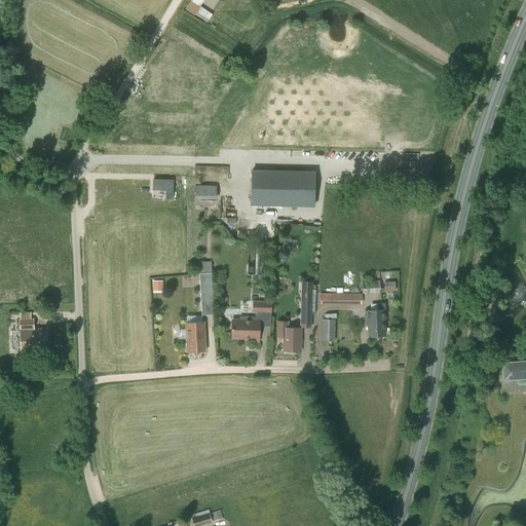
[(209,22),(214,13),(201,6),(204,0),(190,0),(186,9),(209,22)]
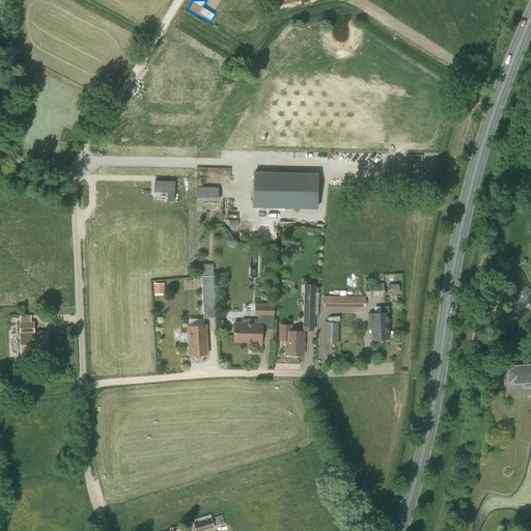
[(317,174),(254,173),(254,207),(316,208),(317,174)]
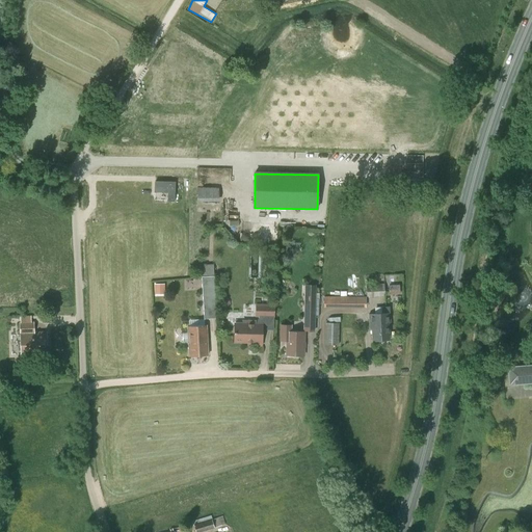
[(219,187),(197,187),(197,202),(219,202),(219,187)]
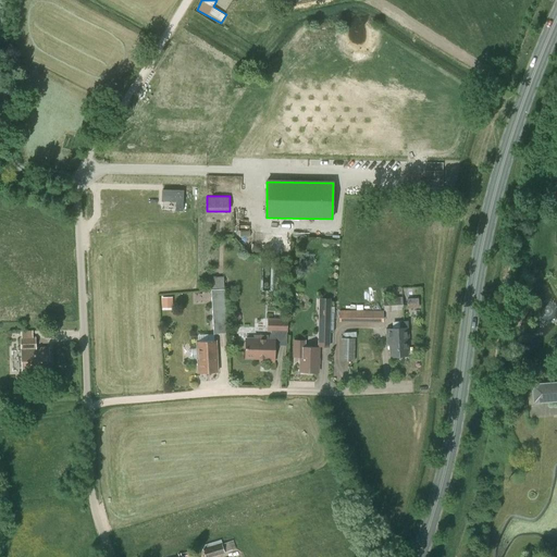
[(211,289),(213,334),(226,334),(224,289),(211,289)]
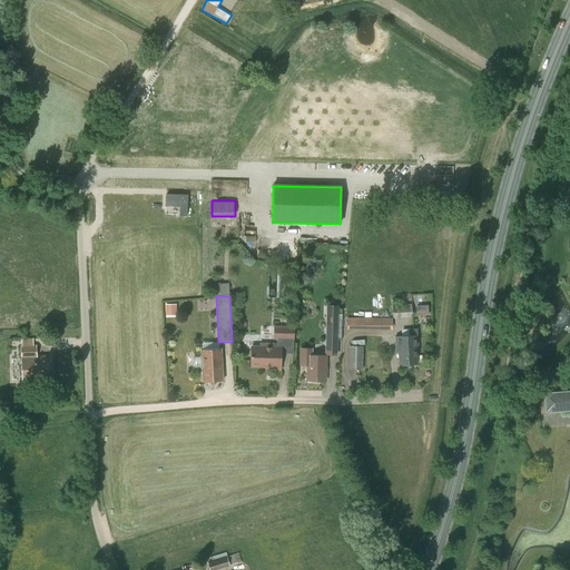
[(165,304),(166,315),(176,315),(176,304),(165,304)]
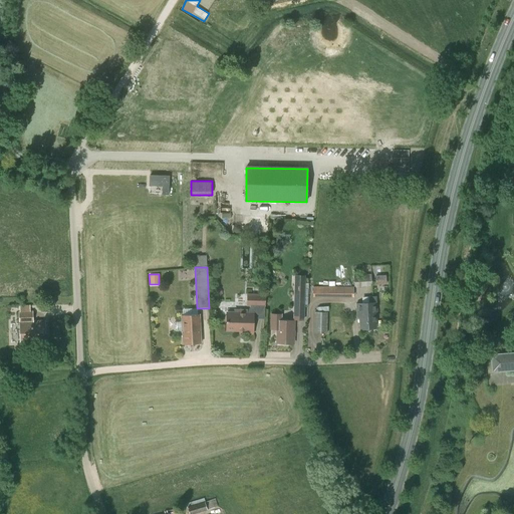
[(353,275),(354,286),(371,285),(371,274),(353,275)]
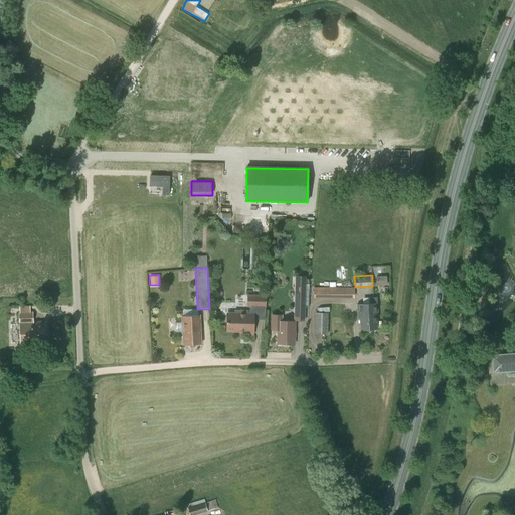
[(306,276),(295,276),(294,321),(305,321),(305,308),(308,308),(309,284),(306,284),(306,276)]
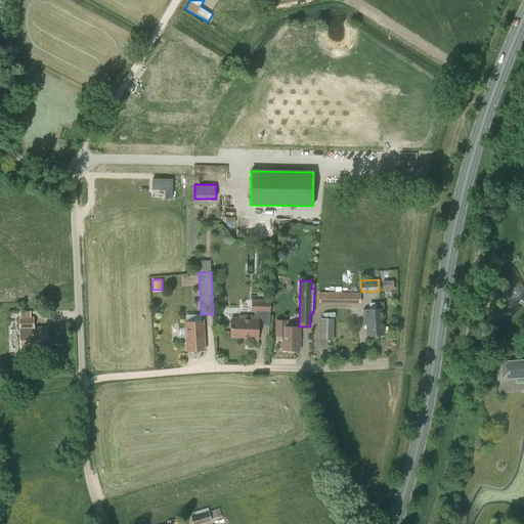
[(383,281),(383,291),(394,290),(393,280),(383,281)]
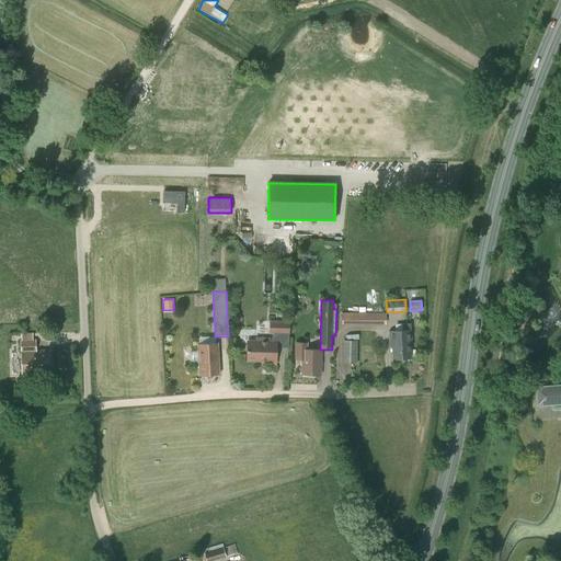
[(354,308),(354,311),(346,311),(346,312),(342,312),(342,324),(386,324),(386,312),(382,312),(382,307),(380,307),(380,302),(366,302),(366,308),(354,308)]
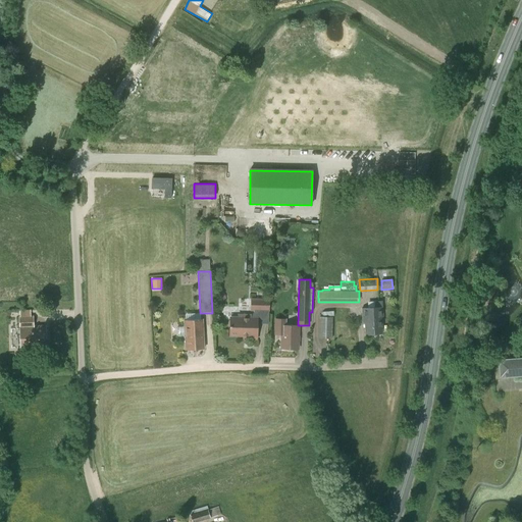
[(269,299),(250,299),(250,311),(269,312),(269,299)]
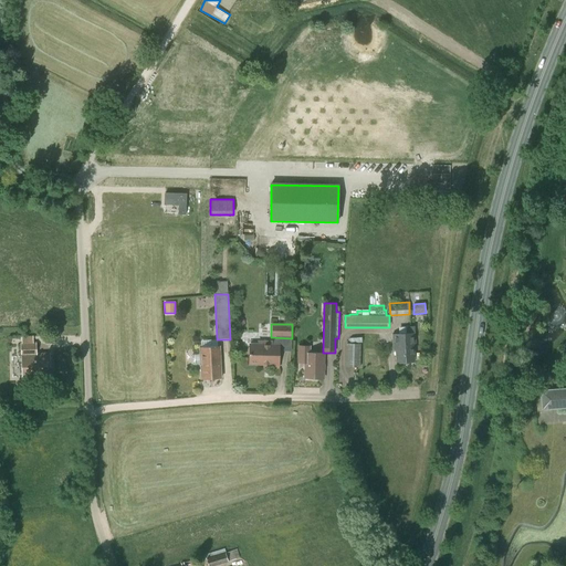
[(399,334),(392,335),(394,345),(394,350),(396,350),(396,363),(415,362),(413,347),(416,346),(415,333),(415,326),(406,327),(406,334),(399,334)]
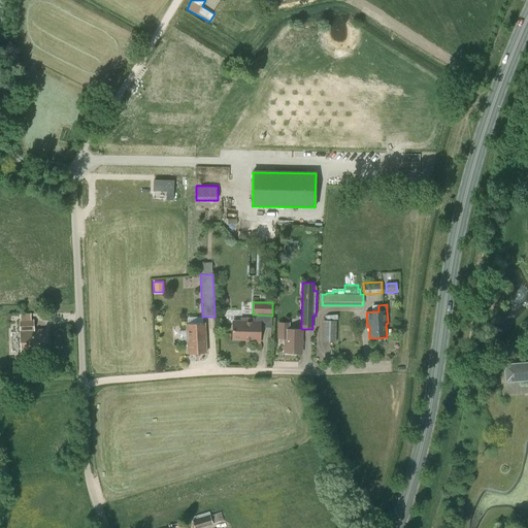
[(33,321),(21,322),(22,353),(46,352),(45,331),(34,331),(33,321)]
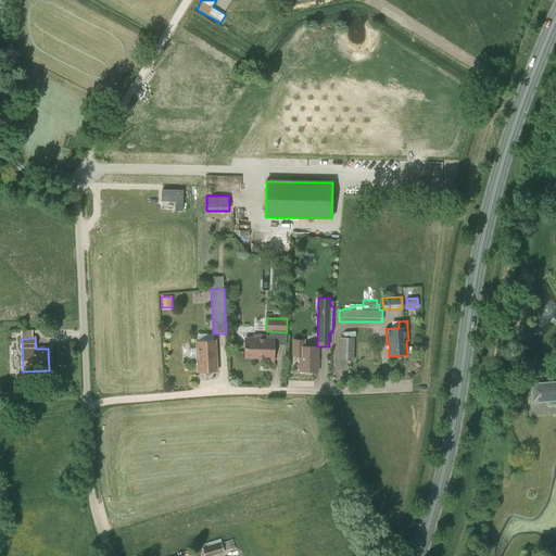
[(255,338),(254,341),(247,340),(245,356),(262,356),(262,359),(273,359),(273,341),(266,341),(266,338),(255,338)]
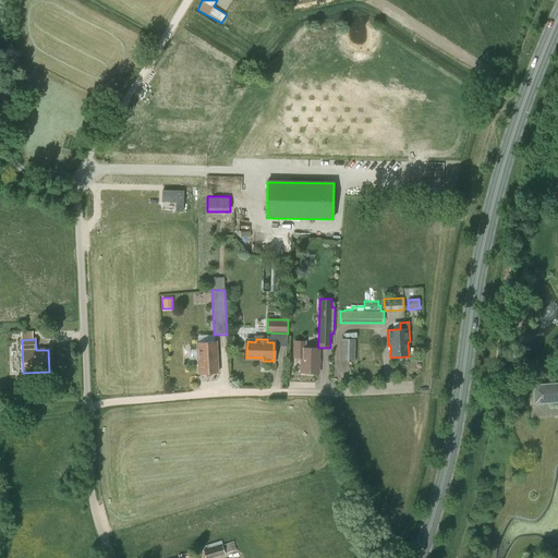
[(341,339),(341,362),(355,362),(355,339),(341,339)]
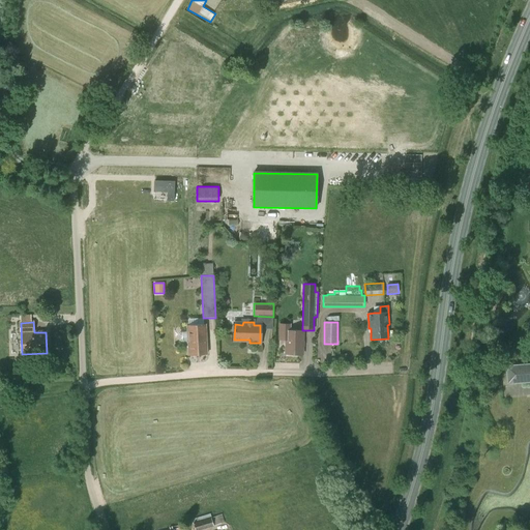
[(180,332),(179,333),(179,341),(181,342),(187,342),(188,355),(207,354),(205,325),(187,326),(187,332),(180,332)]
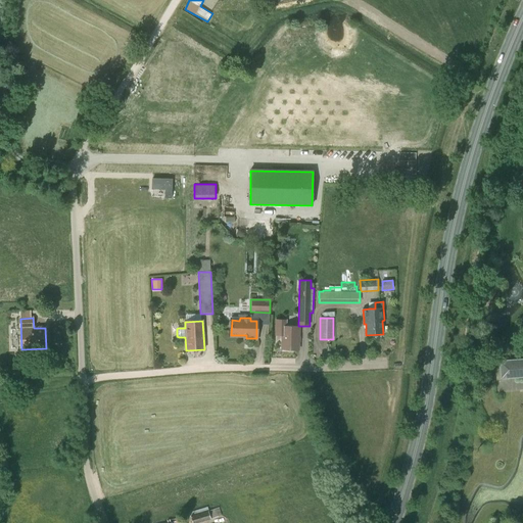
[(277,321),(276,332),(282,332),(282,349),(298,350),(298,327),(285,327),(285,321),(277,321)]
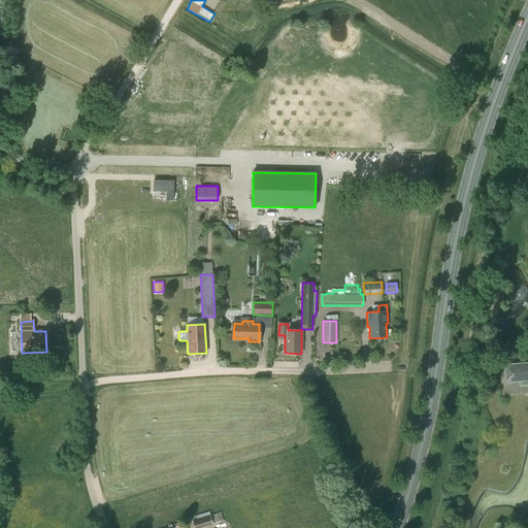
[(345,363),(345,353),(345,348),(339,349),(340,353),(336,353),(336,363),(345,363)]
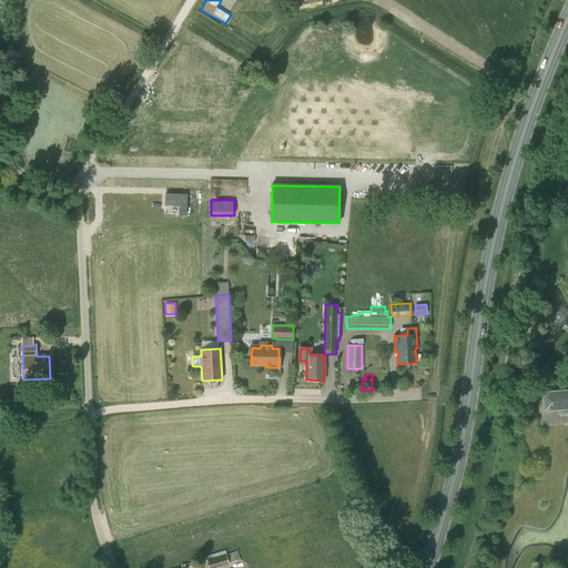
[(567,389),(543,392),(545,412),(567,409),(567,389)]
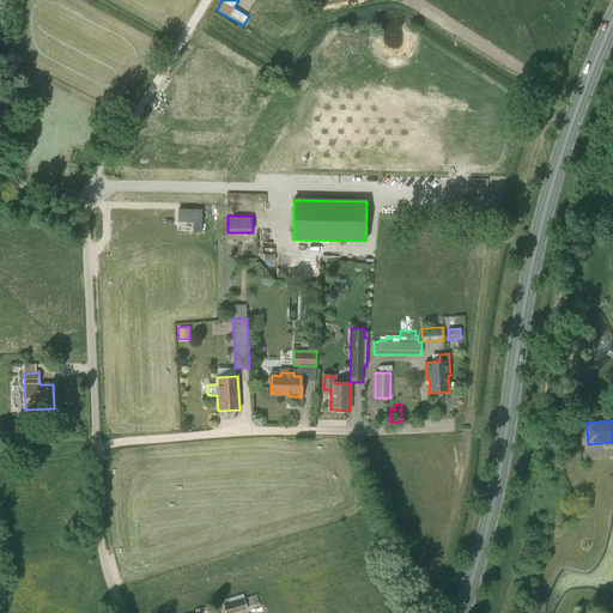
[(217,607),(223,606),(225,612),(231,612),(260,604),(256,595),(244,599),(243,594),(216,604),(217,607)]
